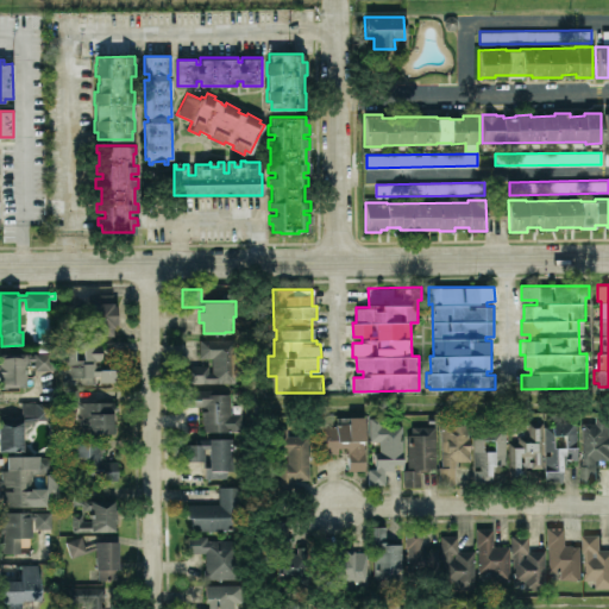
[(112,294),(112,305),(117,305),(117,324),(114,324),(114,336),(90,337),(90,320),(74,320),(74,295),(112,294)]
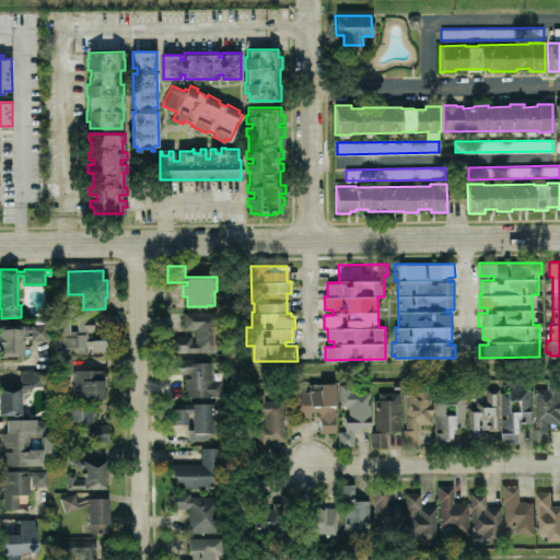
[(184,312),(212,312),(213,351),(171,352),(171,335),(191,335),(191,342),(195,342),(195,329),(184,329),(184,312)]
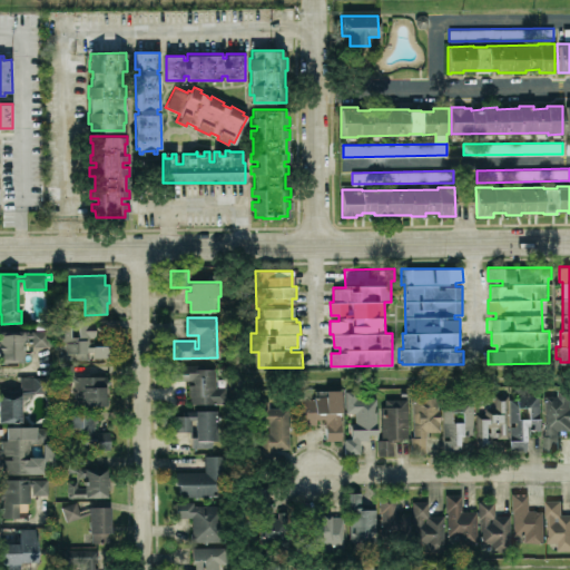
[(109,357),(94,357),(94,360),(58,360),(58,325),(69,325),(69,321),(87,321),(87,322),(95,322),(95,336),(89,336),(89,341),(109,341),(109,357)]
